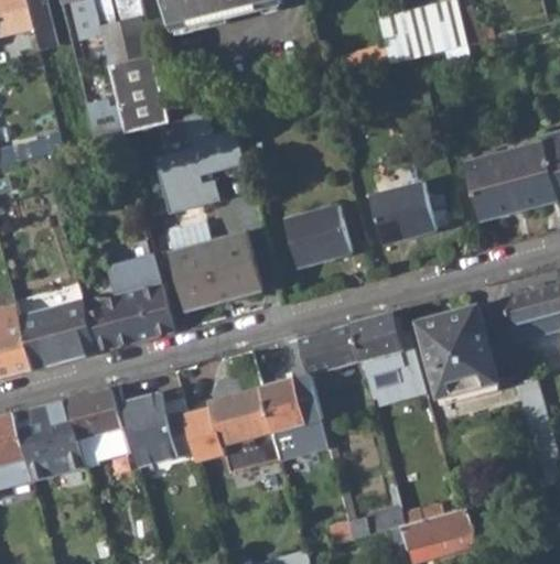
[(0,14),(28,9),(25,0),(0,0),(0,14)]
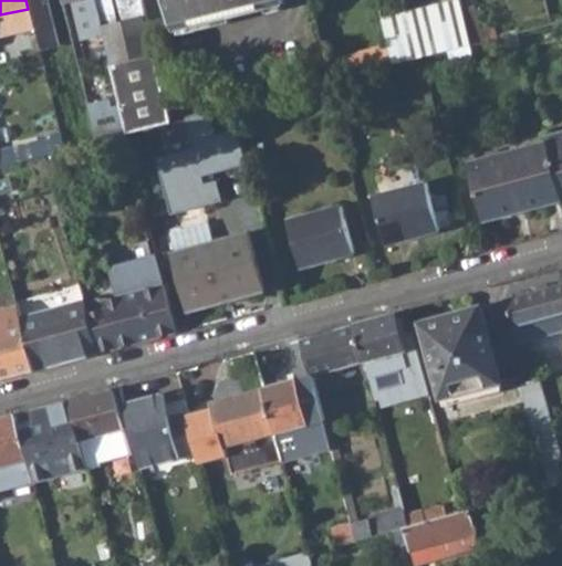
[(33,29),(34,35),(49,32),(42,6),(47,3),(44,0),(25,0),(28,9),(33,29)]
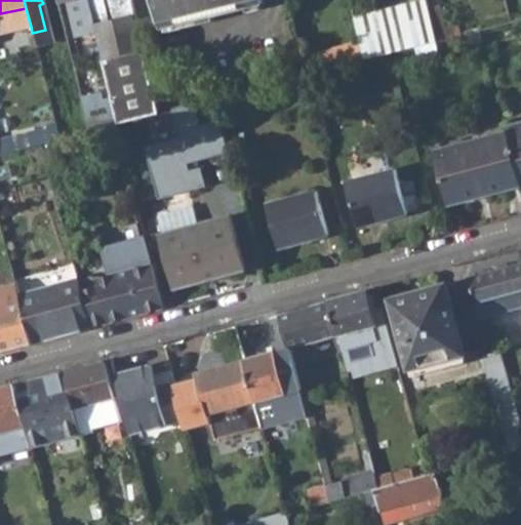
[(55,0),(61,17),(88,10),(85,0),(55,0)]
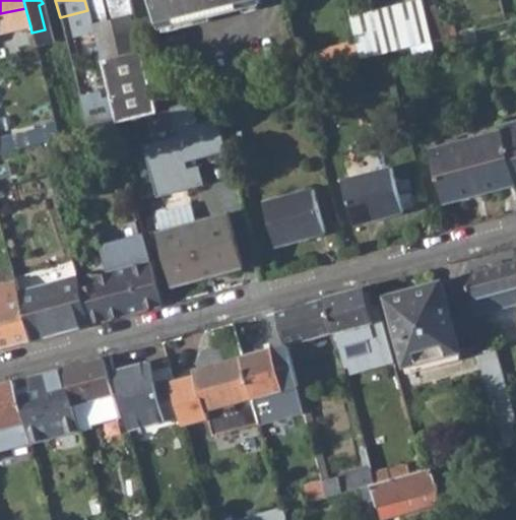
[(152,0),(159,28),(259,6),(257,0),(152,0)]
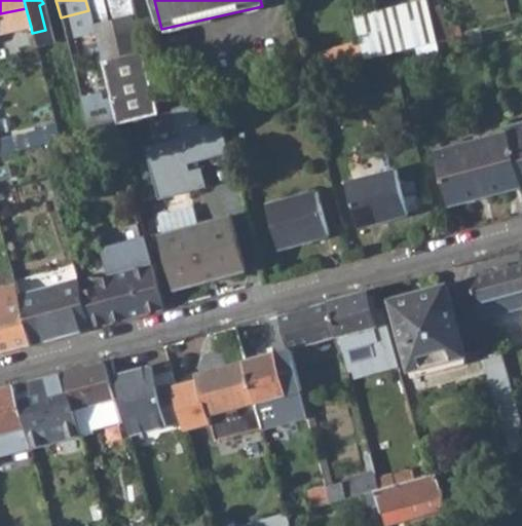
[(359,41),(364,59),(390,52),(435,40),(432,30),(424,0),(421,0),(352,17),(359,41)]
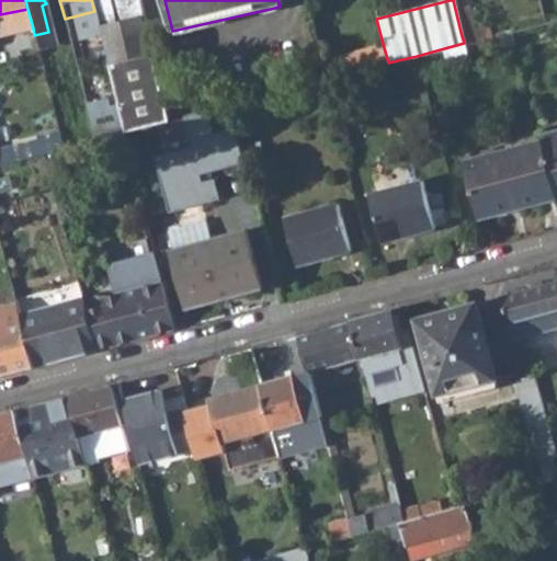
[(27,9),(0,14),(0,36),(33,29),(27,9)]
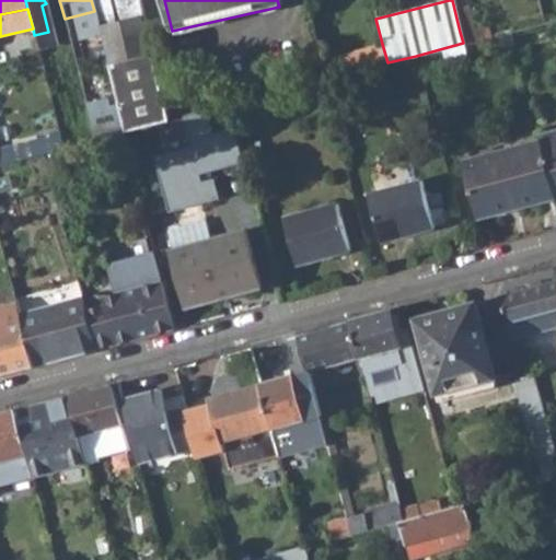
[(119,108),(125,130),(153,124),(168,119),(166,114),(143,19),(100,31),(102,41),(105,56),(119,108)]
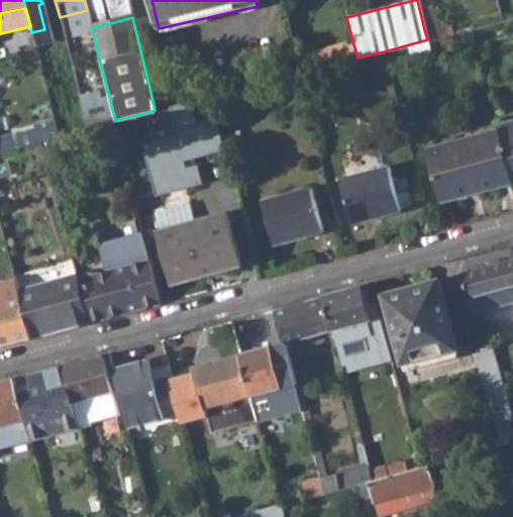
[(441,25),(424,29),(427,39),(444,35),(441,25)]
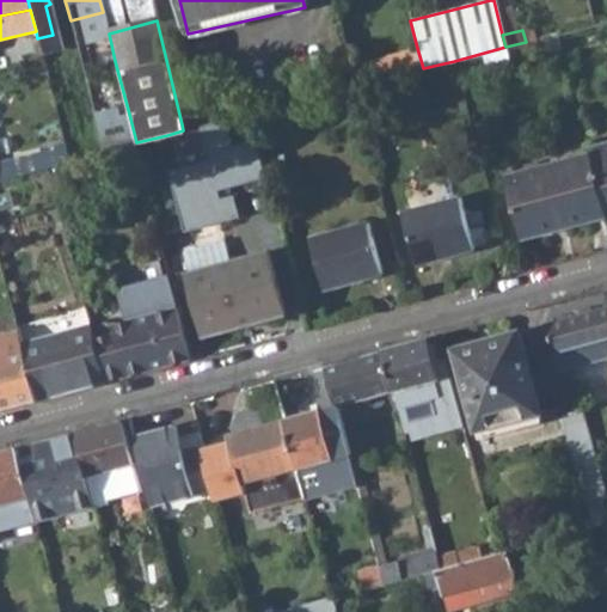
[(102,63),(115,61),(111,44),(98,48),(102,63)]
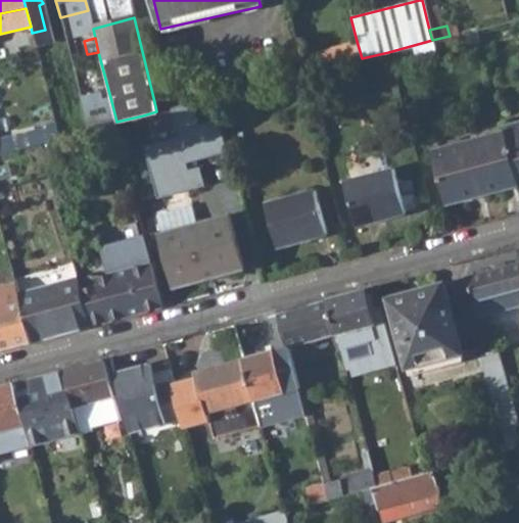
[(362,58),(357,41),(300,55),(304,74),(362,58)]
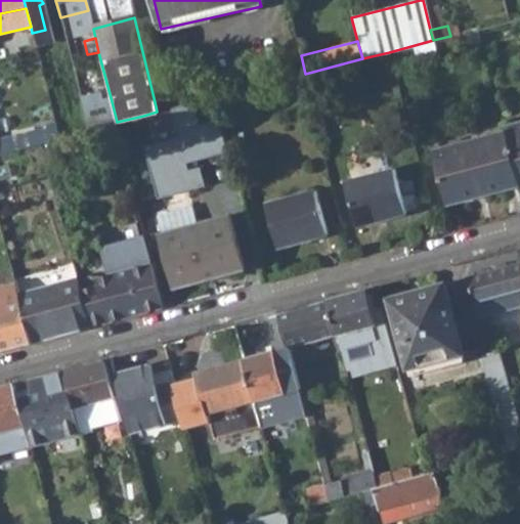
[(196,101),(201,122),(218,118),(213,97),(196,101)]
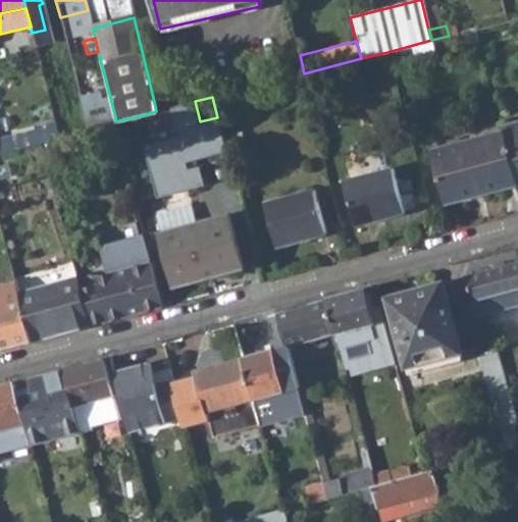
[(116,121),(111,101),(83,107),(88,128),(116,121)]
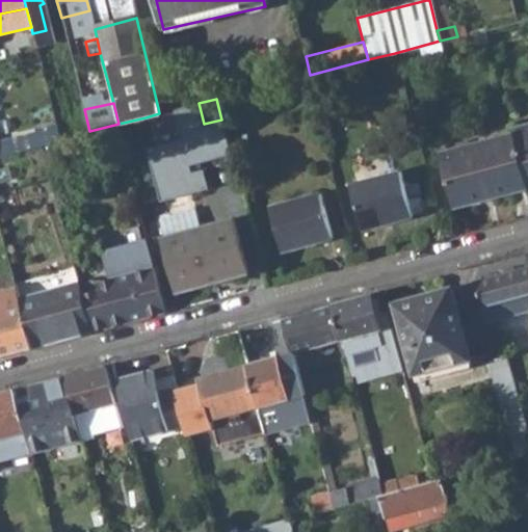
[(158,108),(159,113),(167,111),(165,105),(158,108)]
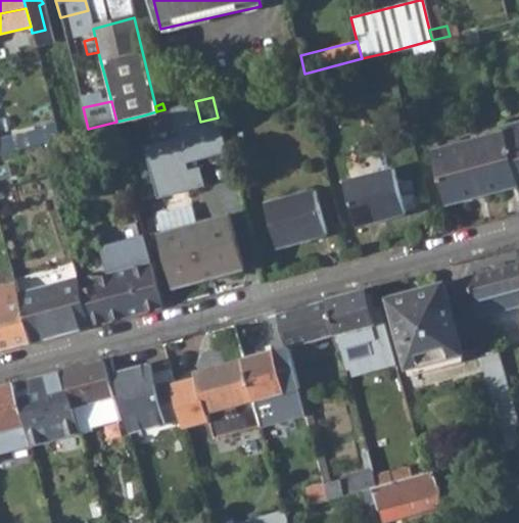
[(156,111),(143,115),(145,126),(158,122),(156,111)]
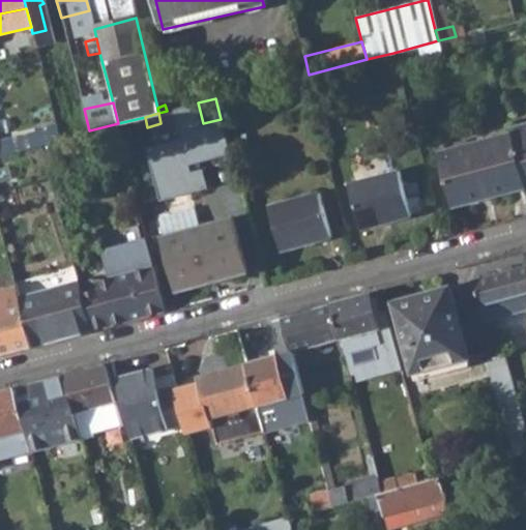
[(0,154),(40,143),(59,138),(55,120),(38,124),(39,130),(0,141),(0,154)]
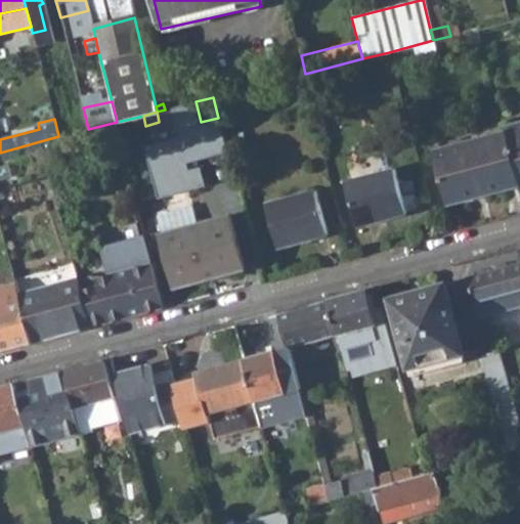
[(505,132),(519,185),(519,184),(519,119),(503,124),(505,132)]
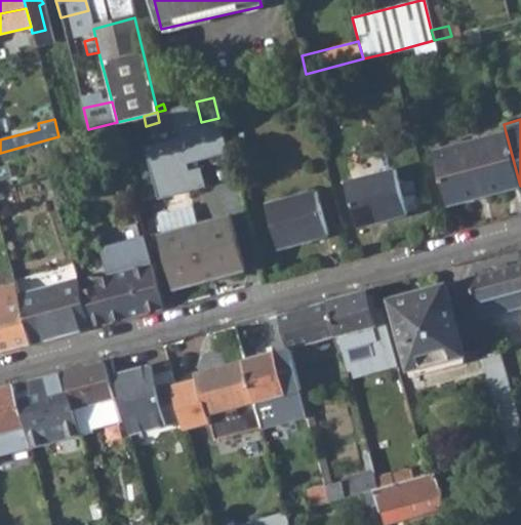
[(520,186),(506,132),(431,152),(446,205),(520,186)]
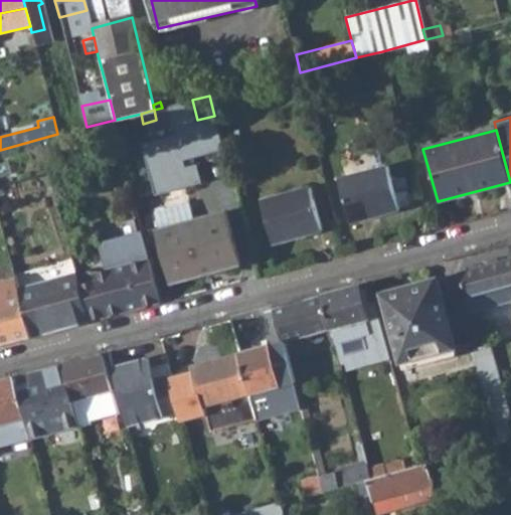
[(337,177),(349,222),(398,209),(385,165),(337,177)]
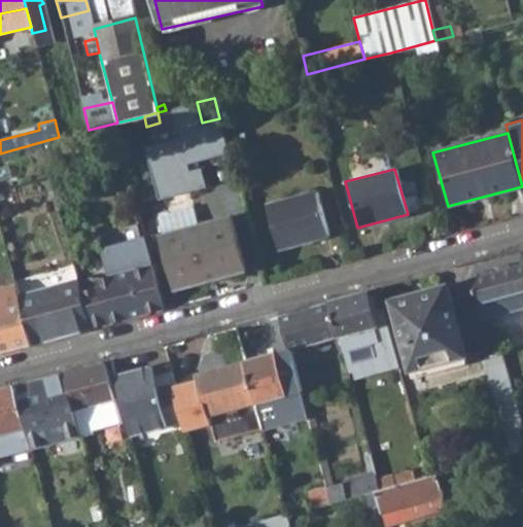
[(266,203),(277,249),(327,236),(316,190),(266,203)]
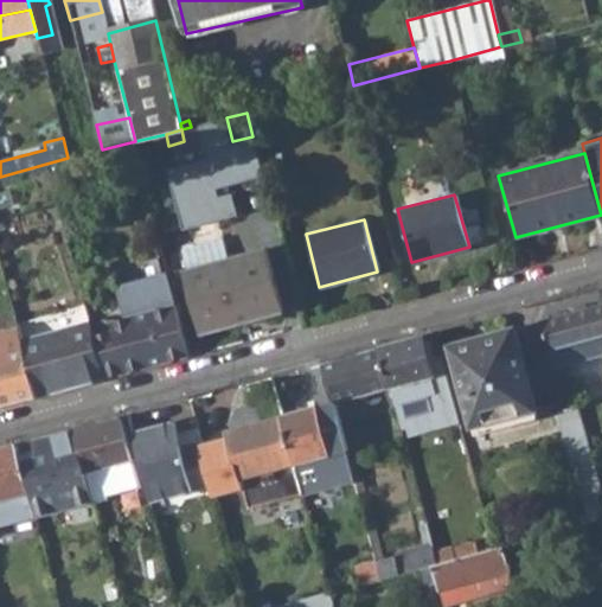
[(115,234),(113,222),(97,227),(101,238),(115,234)]
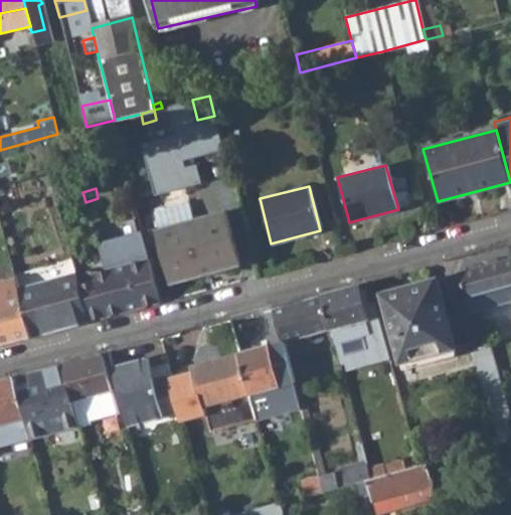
[(153,209),(157,224),(191,215),(188,200),(153,209)]
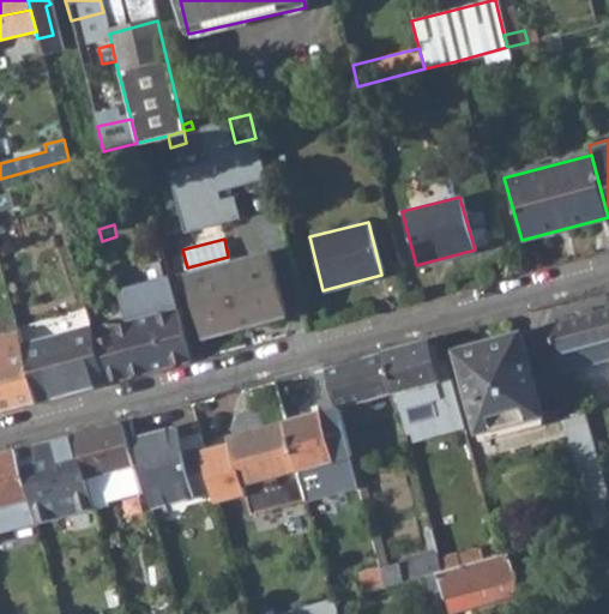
[(186,271),(204,335),(284,313),(267,251),(186,271)]
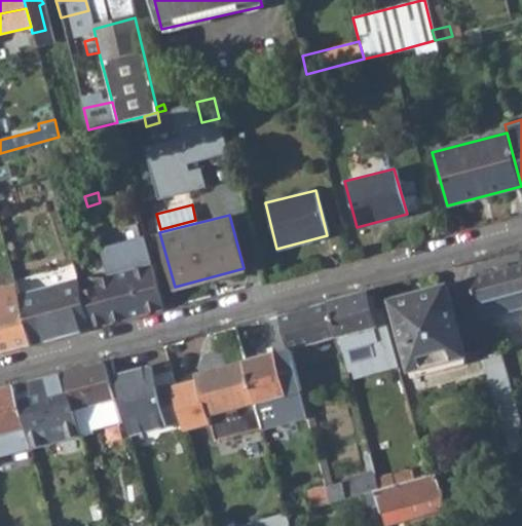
[(96,277),(97,288),(106,323),(163,307),(152,264),(96,277)]
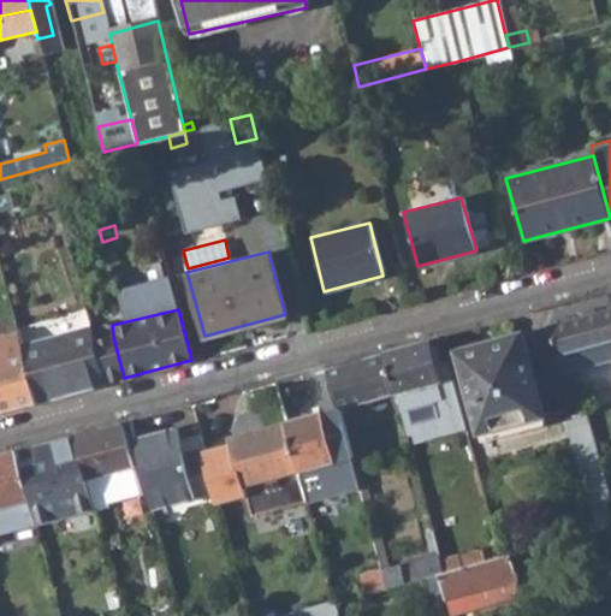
[(610,357),(610,359),(610,309),(549,325),(561,369),(610,357)]
